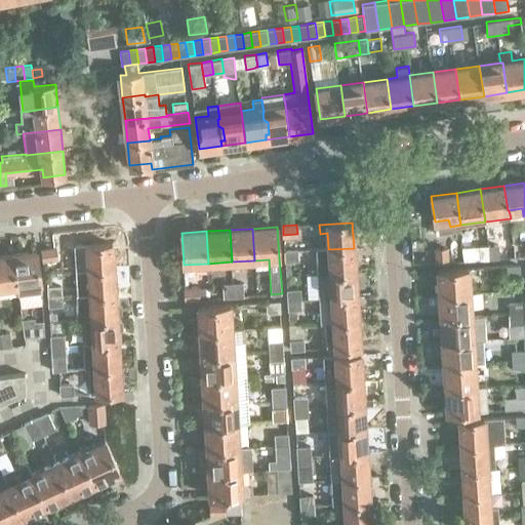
[(488,244),(489,259),(515,257),(515,241),(498,243),(498,244),(488,244)]
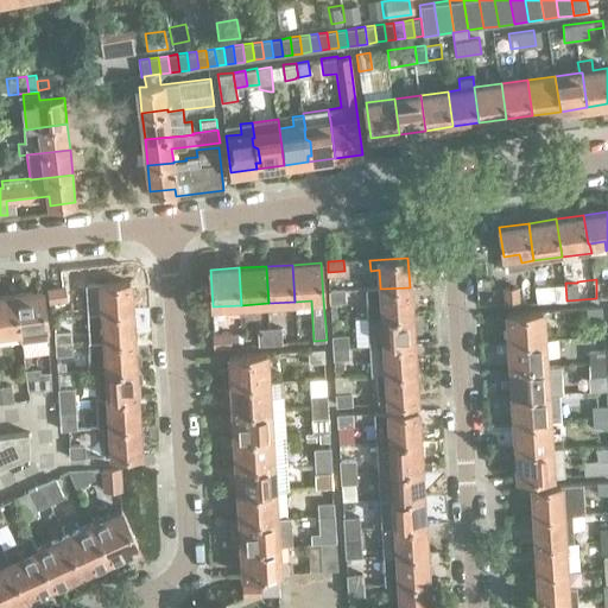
[(103,314),(132,311),(131,283),(92,285),(93,295),(102,295),(103,314)]
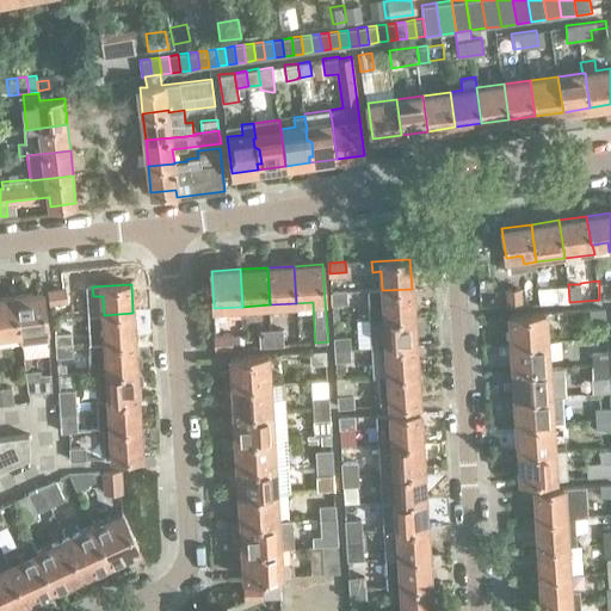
[(556,302),(569,302),(568,284),(555,285),(556,302)]
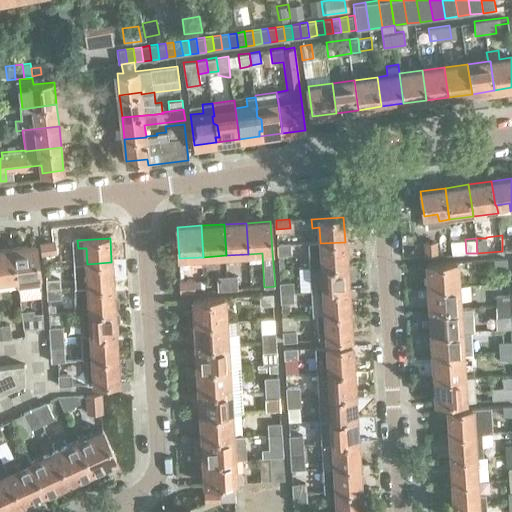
[(320,243),(320,241),(308,242),(310,267),(346,265),(345,242),(320,243)]
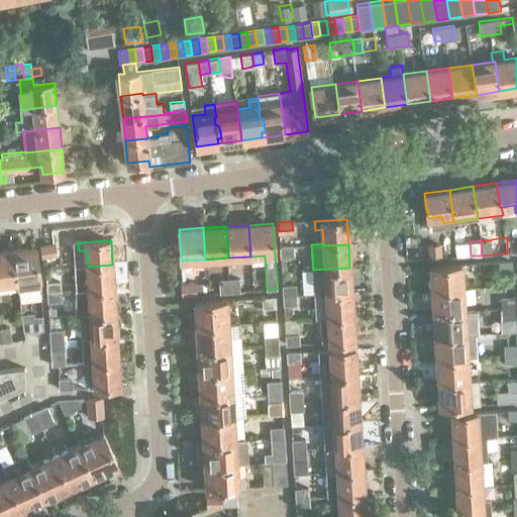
[(43,257),(57,255),(55,244),(41,245),(43,257)]
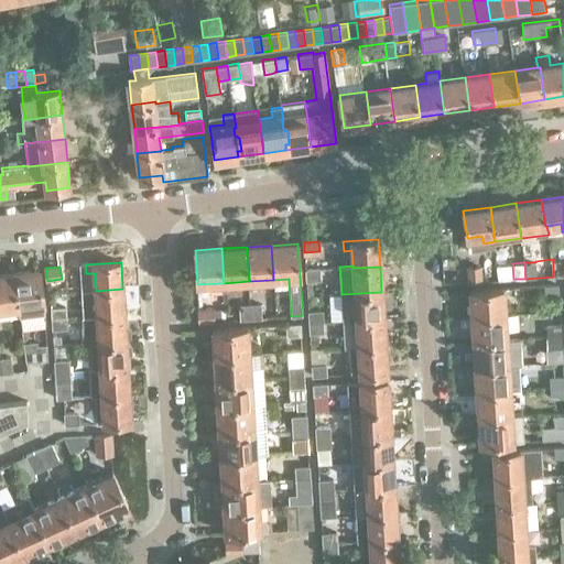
[(480,281),(479,267),(468,267),(469,281),(480,281)]
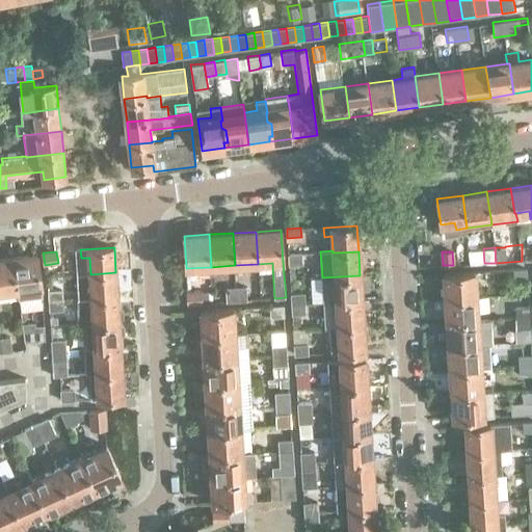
[(289,265),(294,264),(303,264),(302,253),(288,254),(288,265),(289,265)]
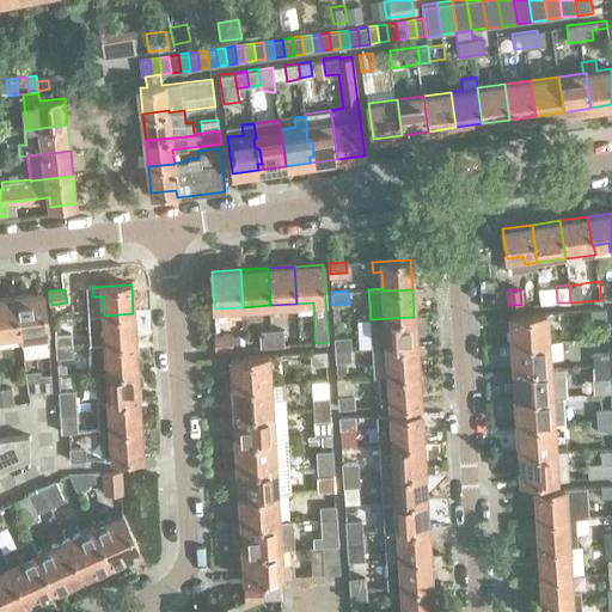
[(14,297),(19,334),(22,346),(49,341),(42,293),(14,297)]
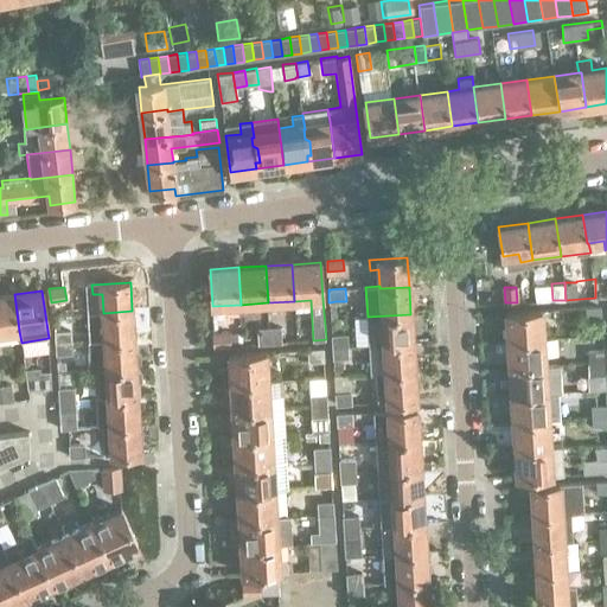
[(0,295),(0,333),(19,331),(14,294),(0,295)]
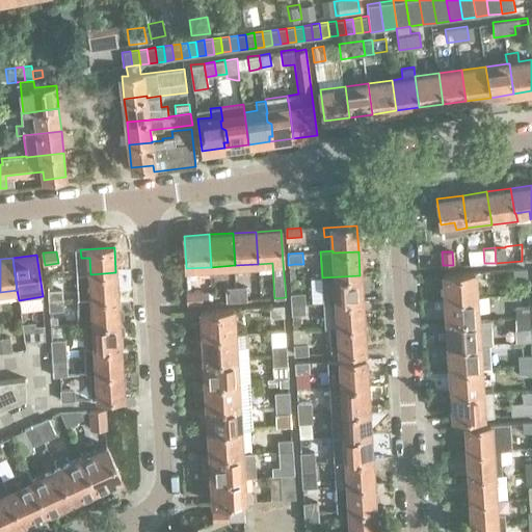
[(513,280),(528,280),(527,268),(512,268),(513,280)]
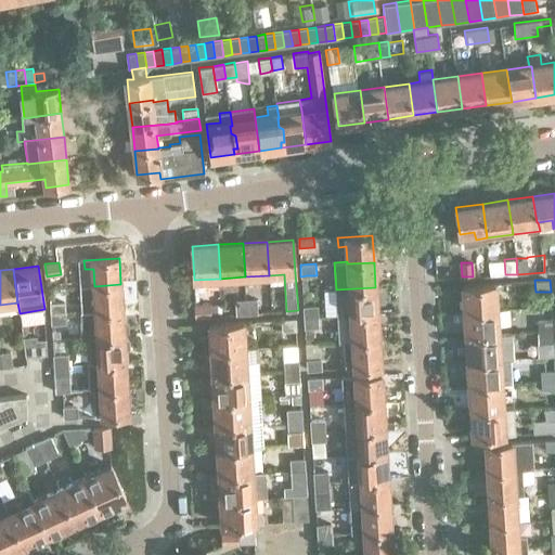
[(464,311),(498,309),(495,283),(462,285),(464,311)]
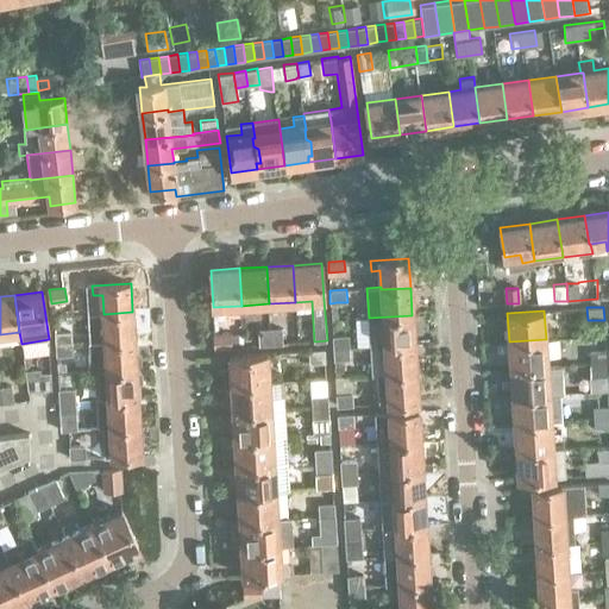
[(105,343),(135,340),(132,312),(104,314),(105,340),(105,343)]
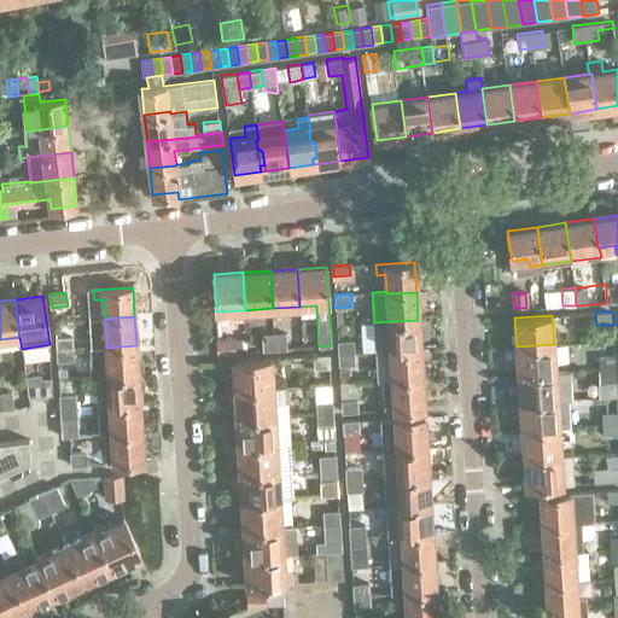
[(375,353),(390,351),(420,349),(418,320),(374,322),(375,353)]
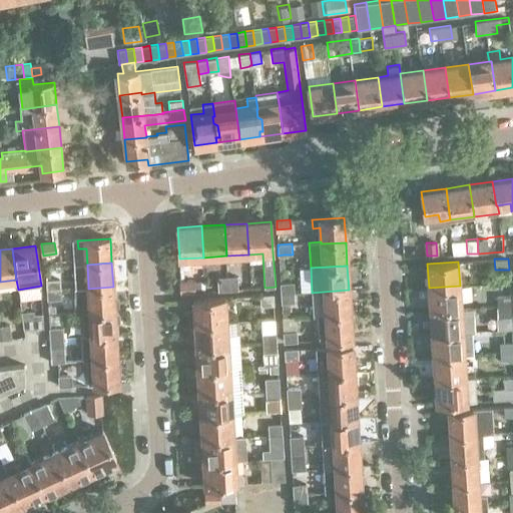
[(218,291),(228,290),(227,276),(217,277),(218,291)]
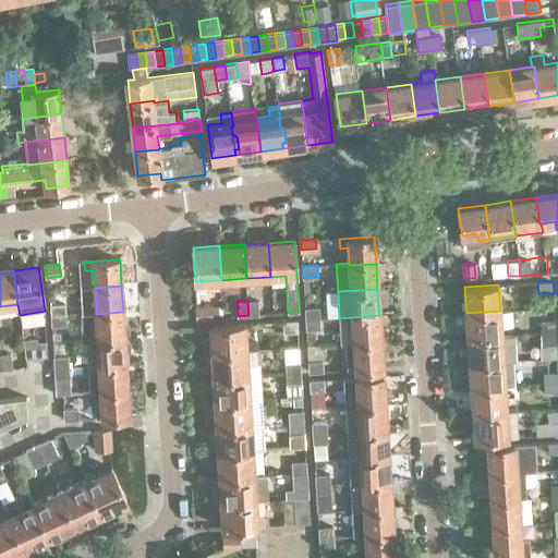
[(247,300),(249,315),(259,314),(258,300),(247,300)]
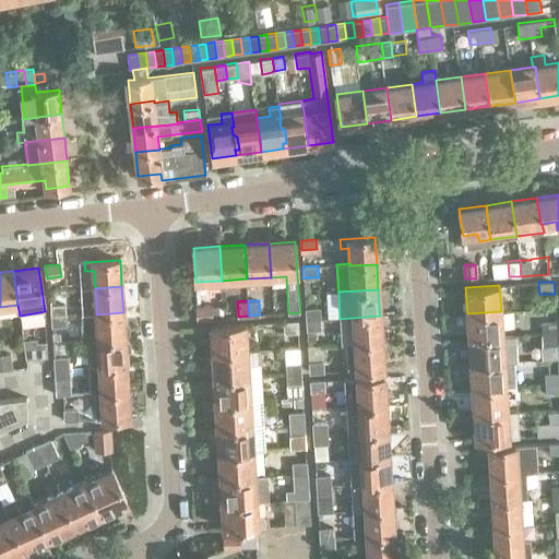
[(51,316),(67,316),(66,304),(50,304),(51,316)]
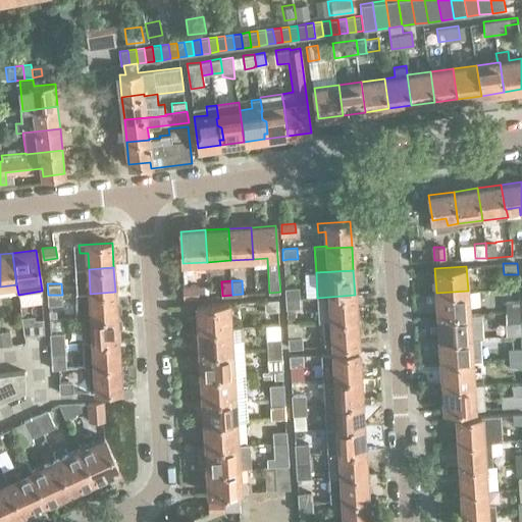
[(184,288),(185,297),(198,296),(197,286),(184,288)]
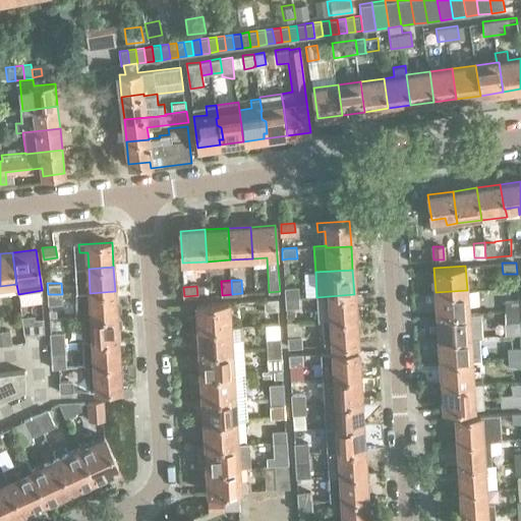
[(285,297),(299,296),(298,286),(284,287),(285,297)]
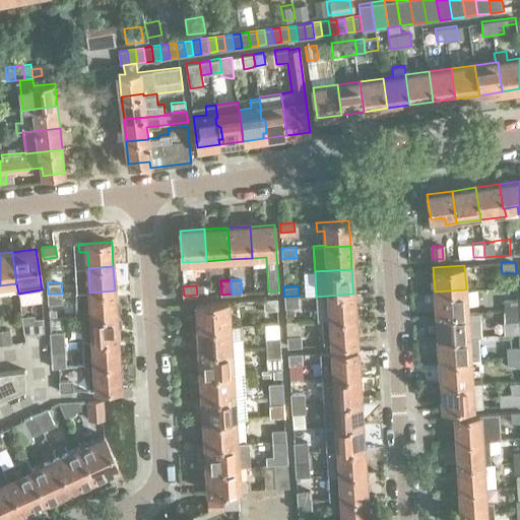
[(466,289),(435,291),(436,315),(467,313),(466,289)]
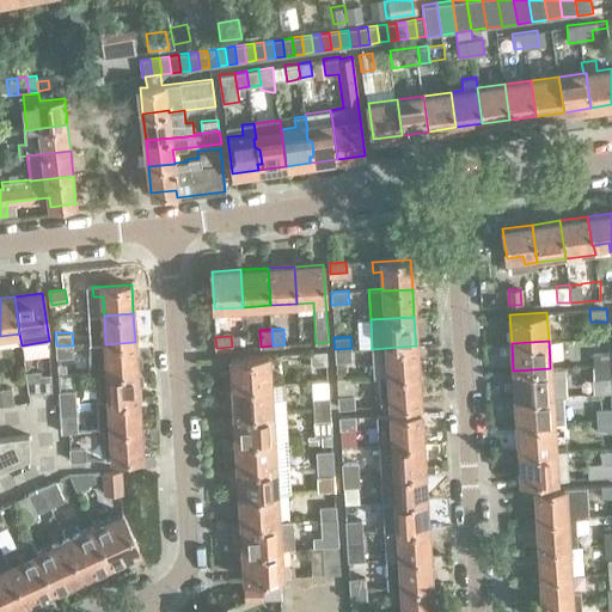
[(105,344),(105,342),(96,342),(97,355),(106,354),(108,373),(136,371),(135,342),(105,344)]
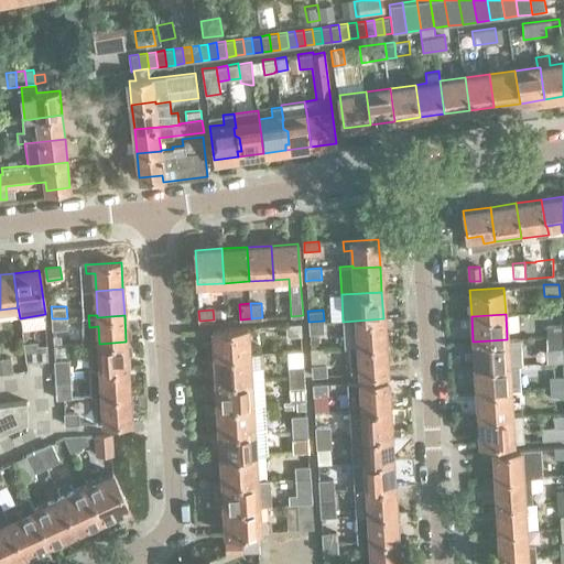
[(67,318),(52,318),(52,329),(67,328),(67,318)]
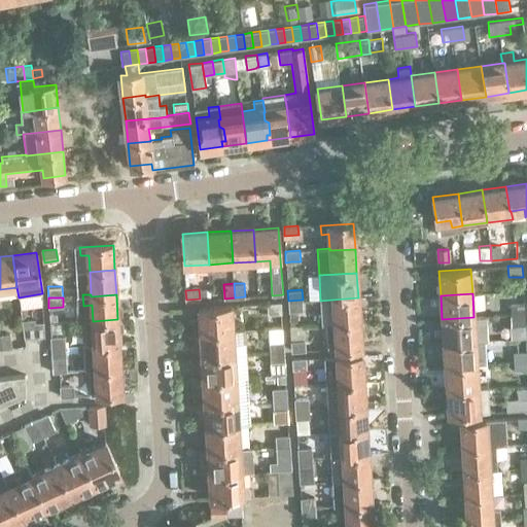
[(322,324),(326,324),(359,322),(358,297),(332,300),(320,301),(322,324)]
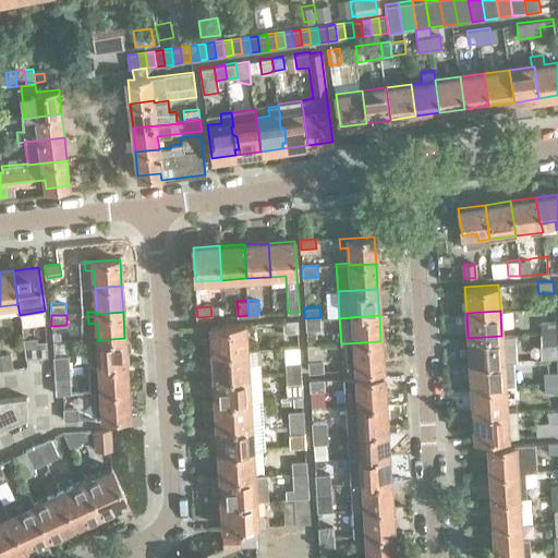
[(320,317),(305,318),(306,329),(320,328),(320,317)]
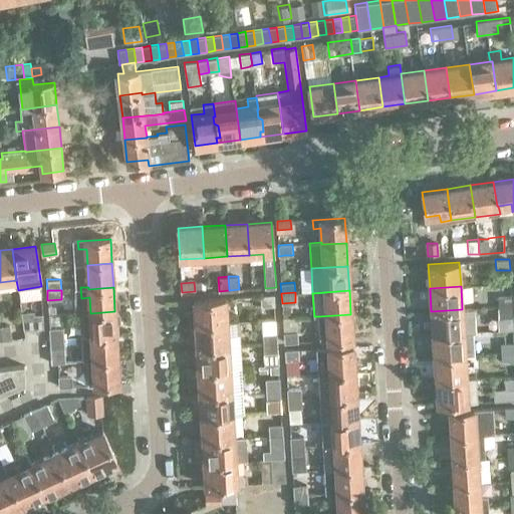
[(261,306),(274,305),(275,305),(274,294),(260,295),(261,306)]
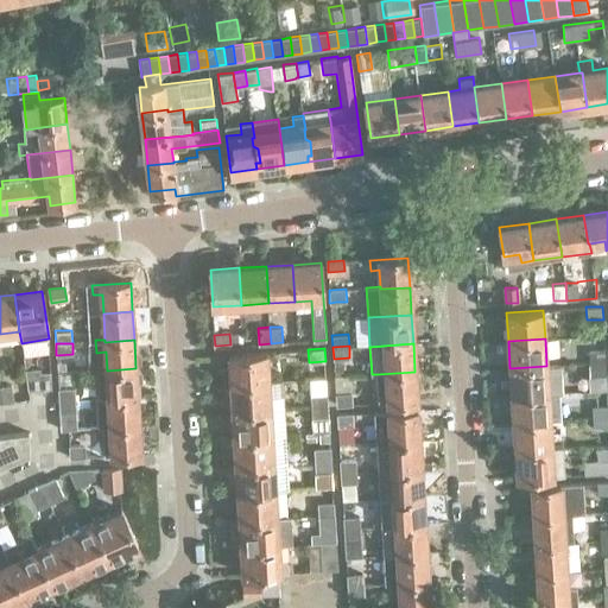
[(589,363),(606,362),(605,350),(588,350),(589,363)]
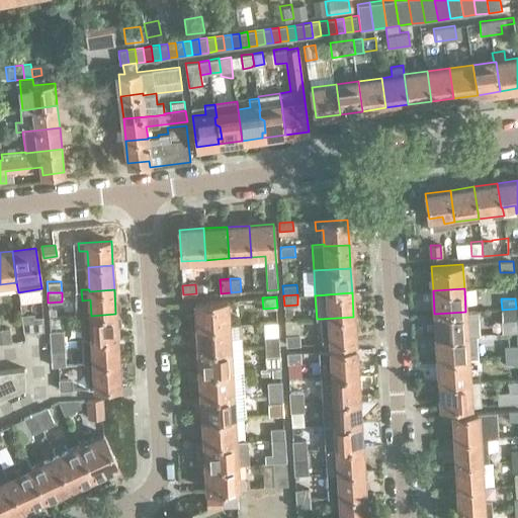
[(49,318),(63,317),(62,301),(48,303),(49,318)]
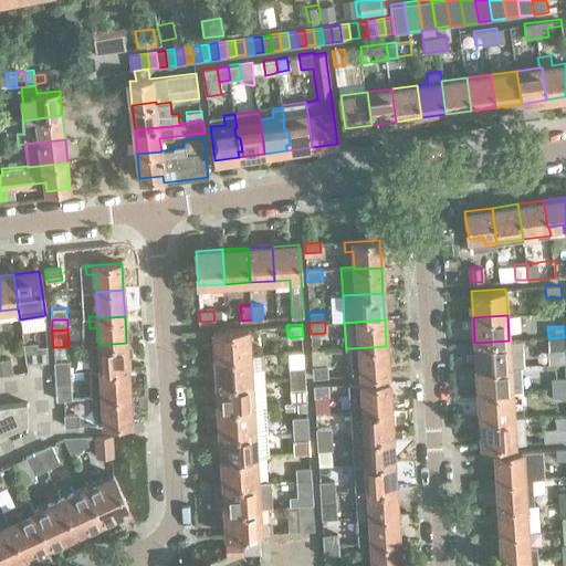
[(216,358),(249,356),(248,329),(213,332),(216,358)]
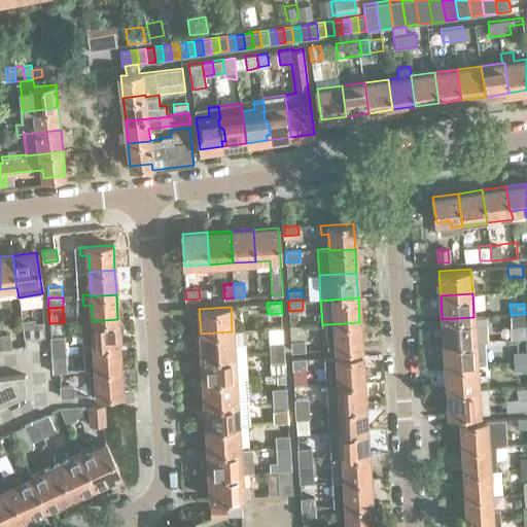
[(525,314),(511,315),(511,325),(526,324),(525,314)]
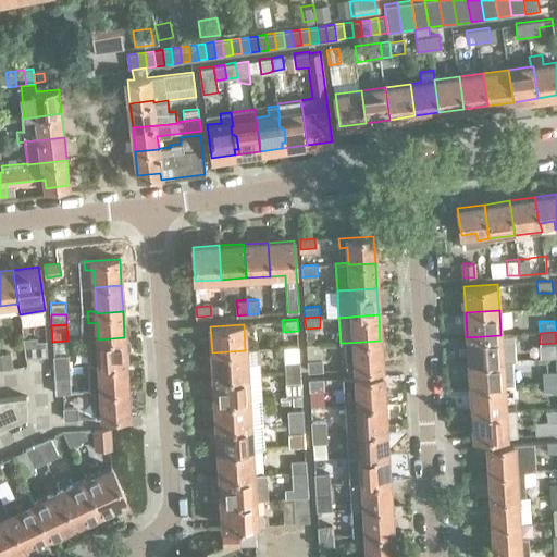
[(502,359),(500,335),(467,337),(468,361),(502,359)]
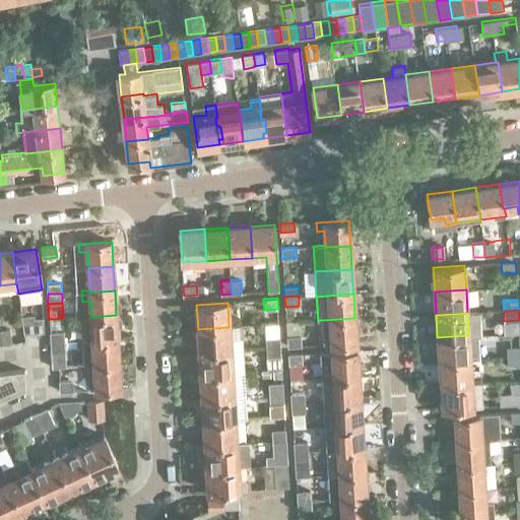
[(34,314),(22,315),(24,333),(34,332),(45,332),(44,318),(35,319),(34,314)]
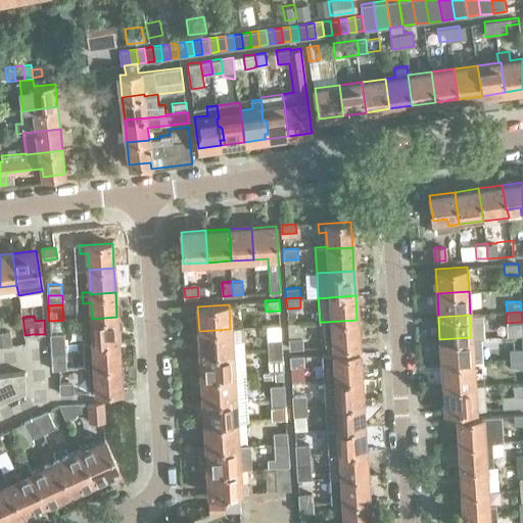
[(85,343),(93,342),(117,341),(117,334),(121,331),(121,324),(116,321),(116,317),(92,319),(84,319),(85,343)]
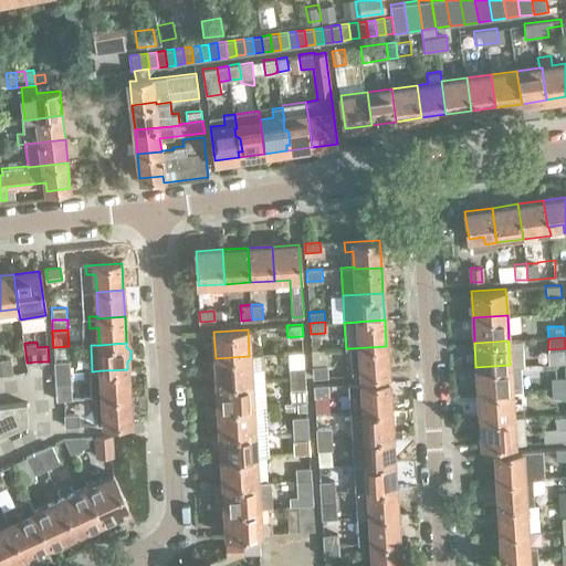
[(360,375),(388,374),(386,346),(350,348),(352,375),(360,374),(360,375)]
